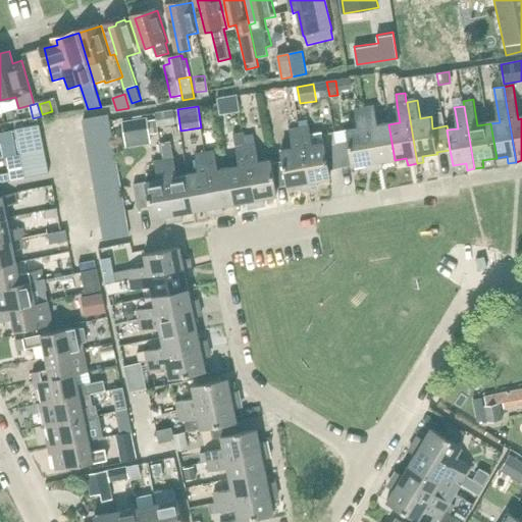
[(395,160),(388,124),(378,125),(375,107),(365,108),(376,170),(383,169),(382,162),(395,160)]
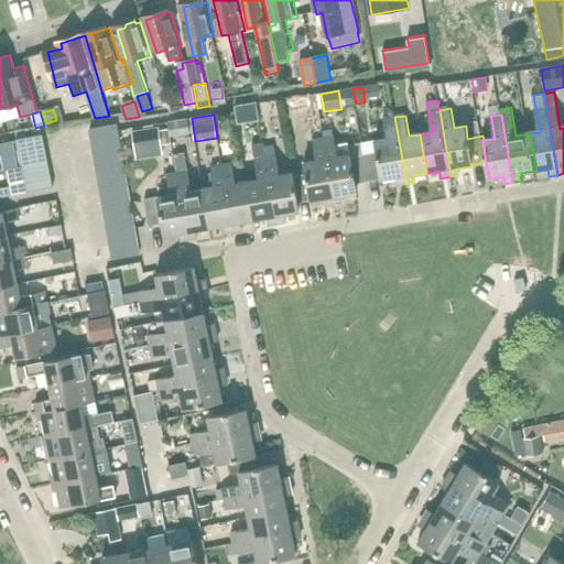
[(397,186),(407,184),(394,117),(384,119),(388,140),(376,141),(375,141),(361,143),(368,183),(396,179),(397,186)]
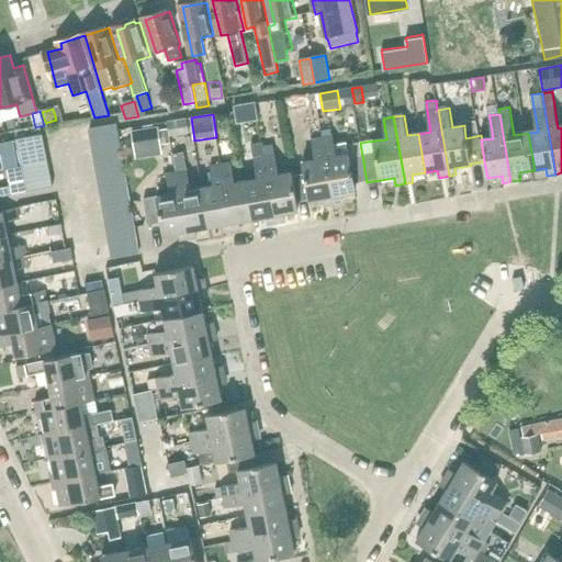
[(187,120),(169,123),(171,136),(189,133),(187,120)]
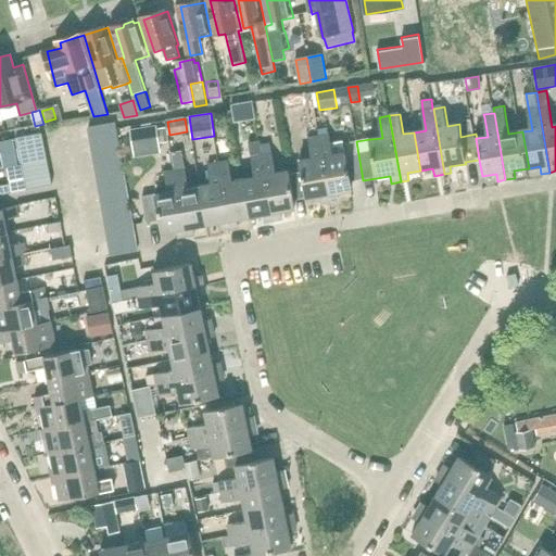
[(138,253),(118,136),(116,124),(89,129),(112,257),(138,253)]
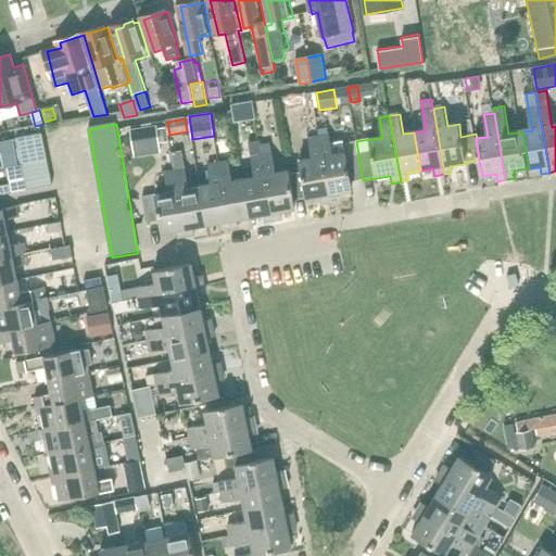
[(134,151),(161,147),(160,143),(158,129),(158,128),(156,125),(130,129),(134,151)]
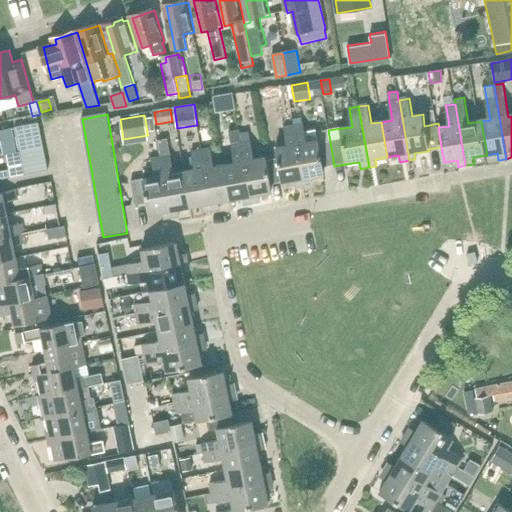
[(153,117),(145,118),(145,119),(147,132),(155,130),(153,117)]
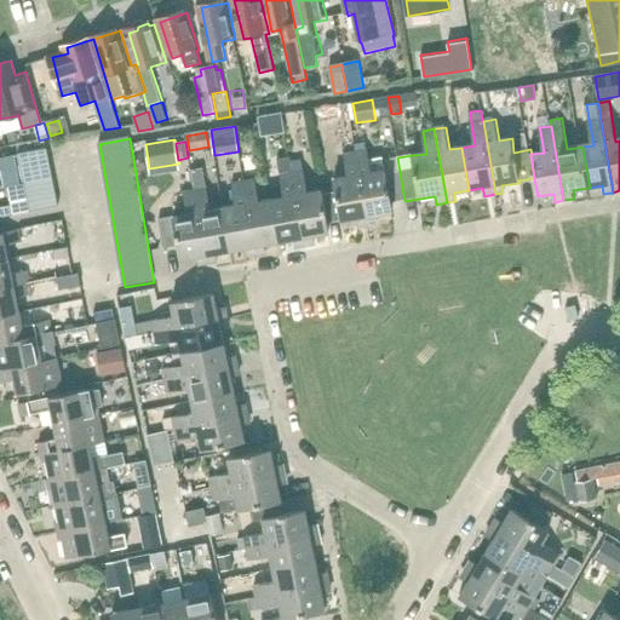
[(369,159),(368,150),(367,144),(356,147),(357,153),(369,225),(379,224),(378,216),(392,213),(391,204),(405,201),(397,158),(384,159),(383,156),(369,159)]
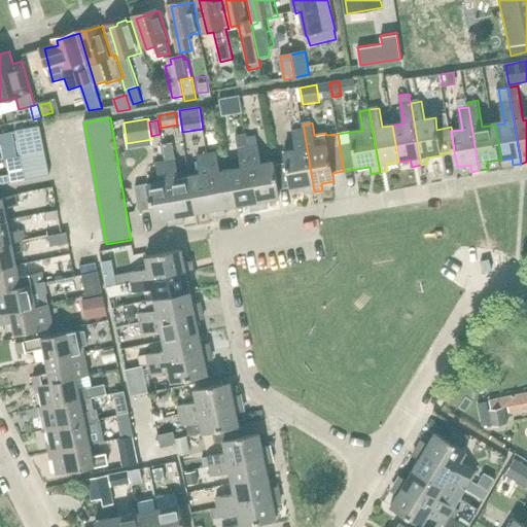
[(25,179),(49,174),(39,127),(14,131),(20,154),(25,179)]
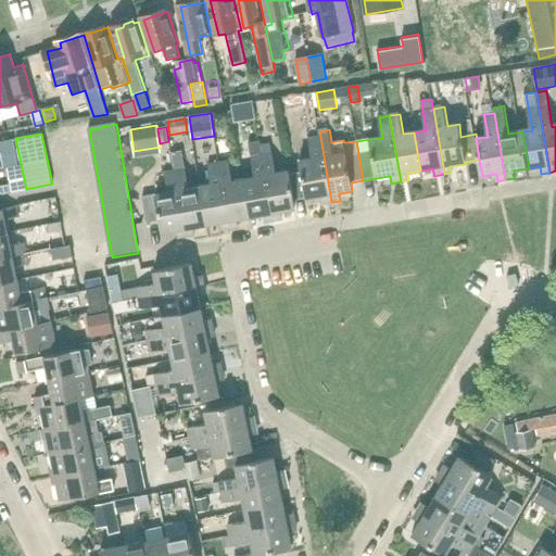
[(323,203),(331,202),(320,137),(310,138),(313,159),(300,161),(302,173),(289,175),(293,201),(320,197),(323,203)]
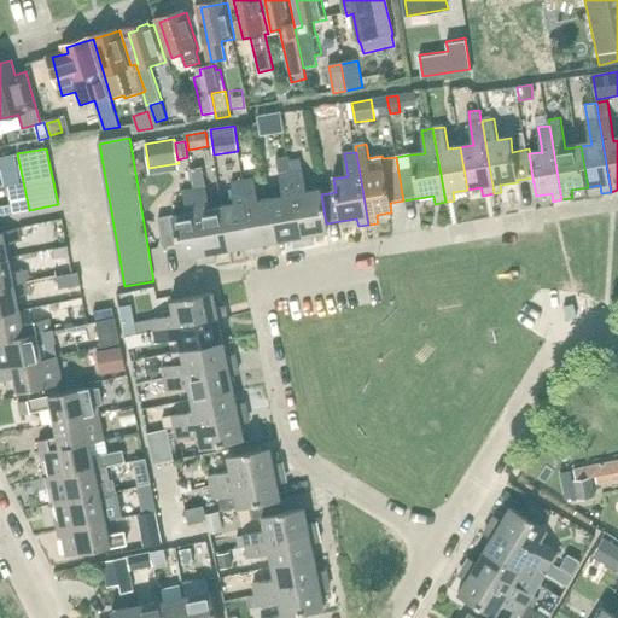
[(260,202),(256,180),(257,180),(254,153),(239,156),(243,182),(256,255),(267,252),(266,244),(279,242),(270,199),(260,202)]
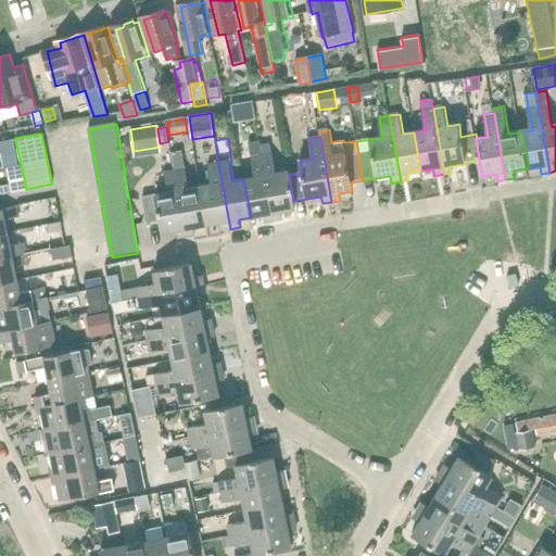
[(12,140),(0,141),(0,146),(1,154),(14,152),(12,140)]
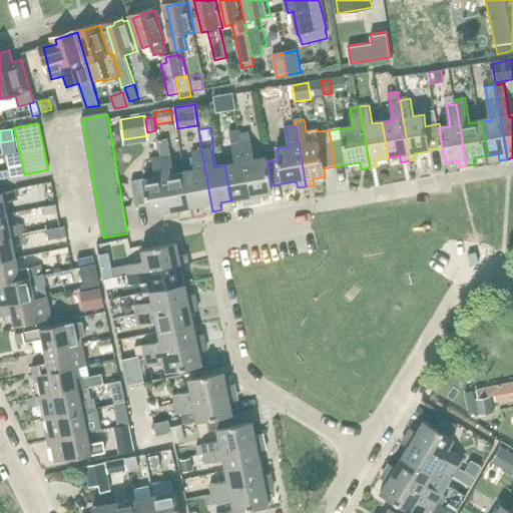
[(271,185),(267,161),(266,158),(254,160),(251,141),(241,143),(252,203),(262,202),(261,195),(272,193),(271,185)]
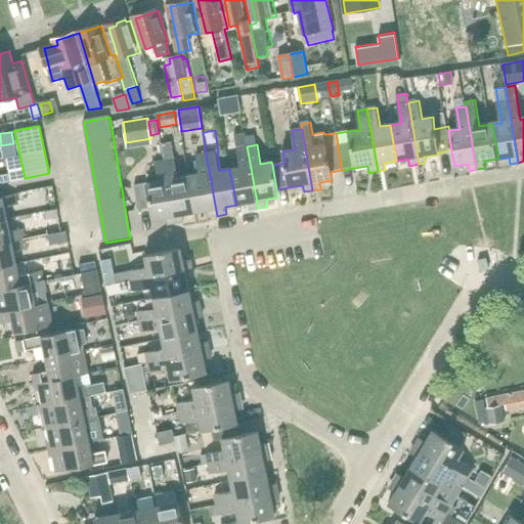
[(250,210),(258,208),(247,146),(237,148),(241,167),(229,169),(236,205),(249,203),(250,210)]
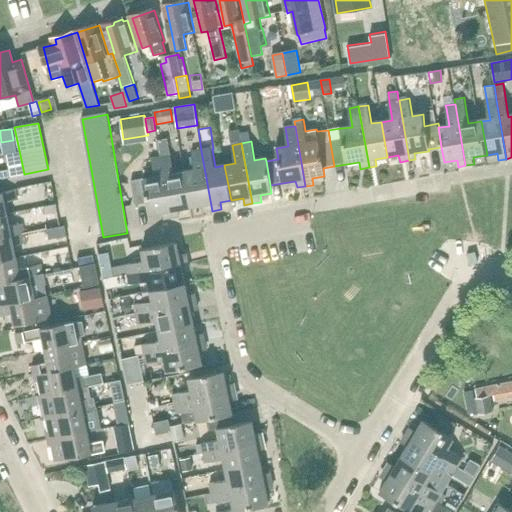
[(19,150),(6,153),(9,169),(10,177),(24,174),(19,150)]
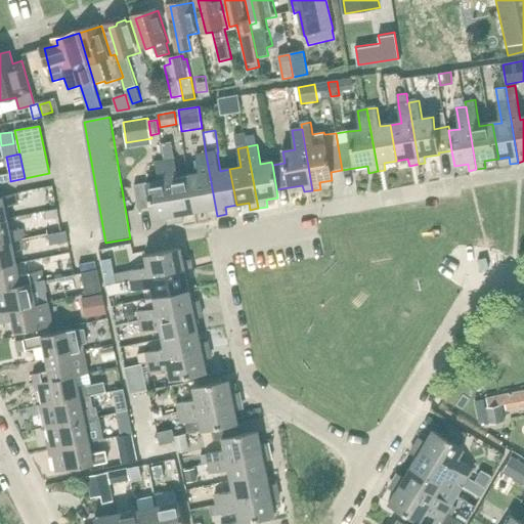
[(208,217),(217,216),(206,155),(197,156),(200,174),(188,176),(194,213),(207,211),(208,217)]
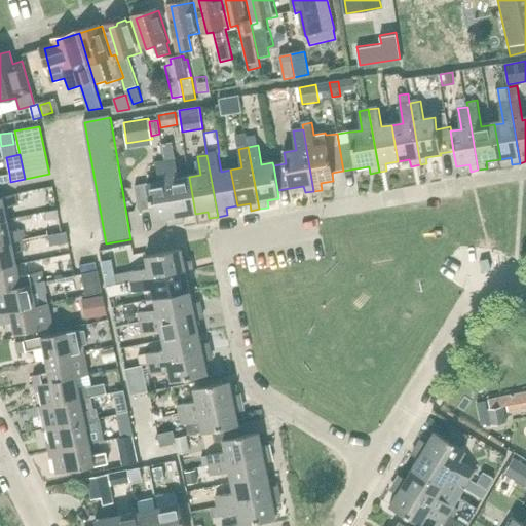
[(180,178),(177,160),(165,162),(176,223),(185,222),(184,216),(195,214),(189,177),(180,178)]
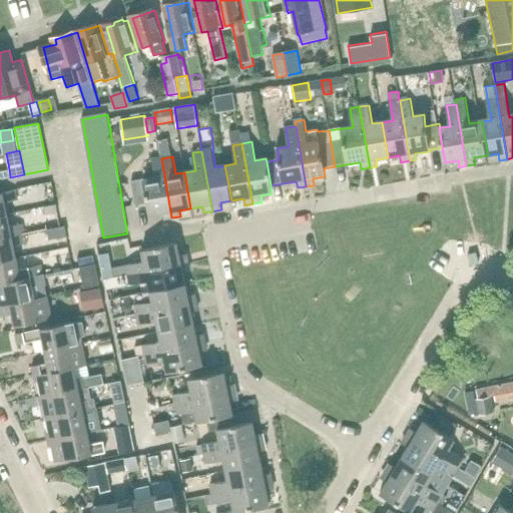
[(161,158),(152,159),(155,177),(132,181),(136,206),(148,204),(149,215),(162,212),(163,219),(171,217),(161,158)]
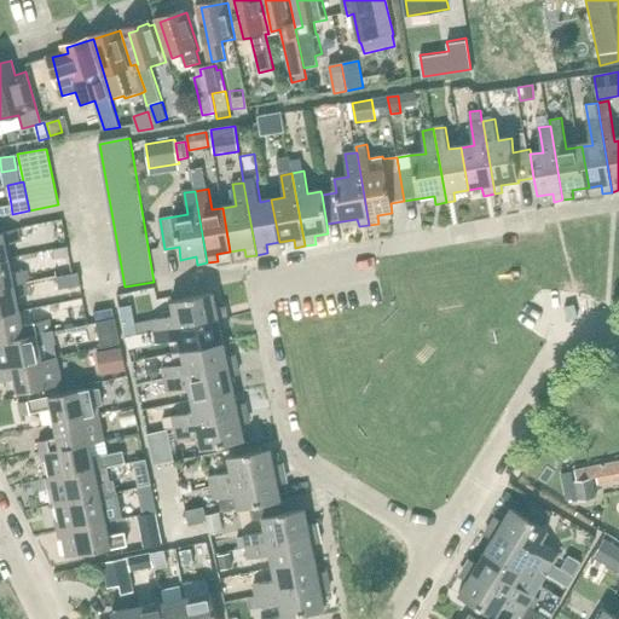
[(0,260),(9,259),(5,244),(21,241),(18,230),(0,233),(0,260)]
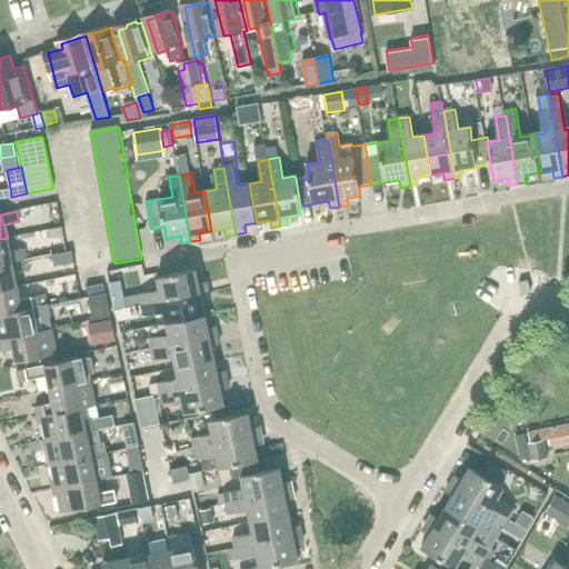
[(65,237),(62,227),(49,229),(51,239),(65,237)]
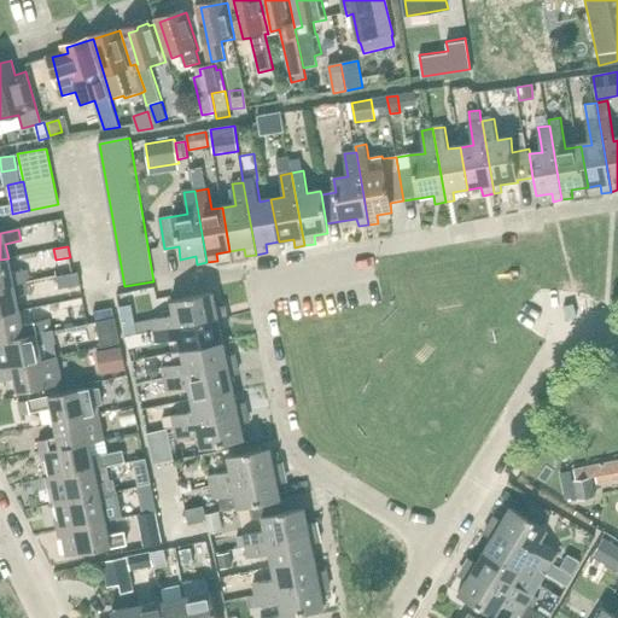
[(12,273),(9,260),(9,258),(0,260),(0,286),(29,281),(27,270),(12,273)]
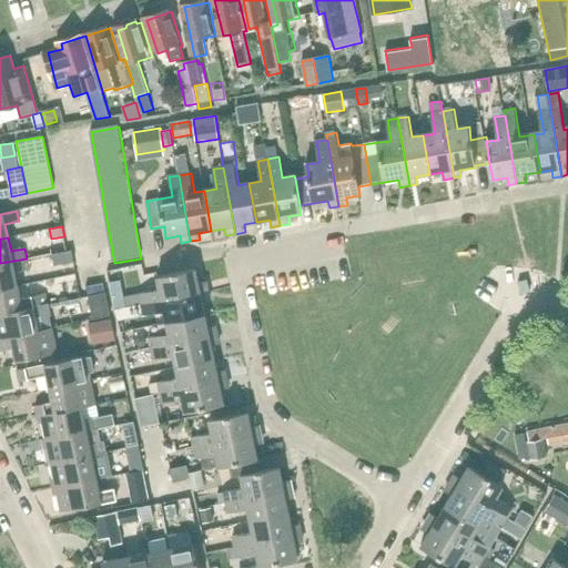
[(74,263),(72,251),(52,254),(54,266),(74,263)]
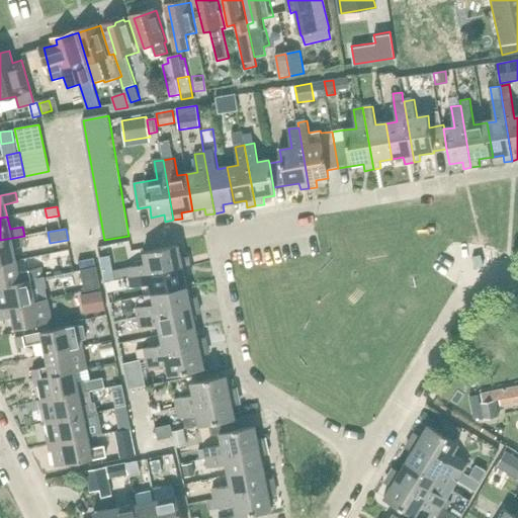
[(26,247),(24,237),(24,236),(0,240),(0,263),(16,260),(14,249),(26,247)]
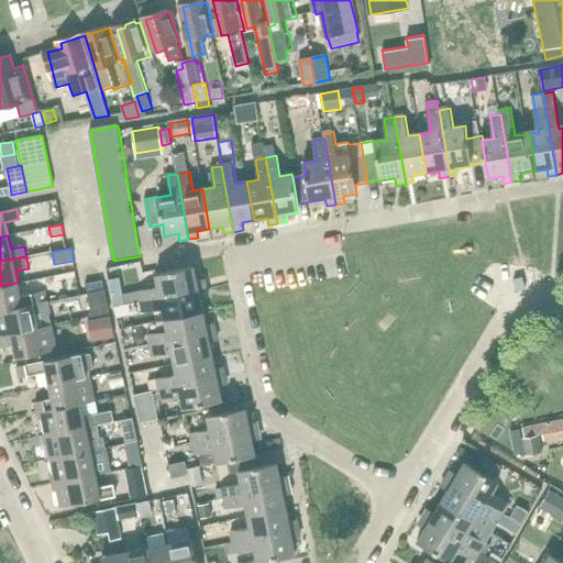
[(141,301),(207,288),(205,279),(198,280),(195,267),(156,274),(158,287),(123,294),(124,304),(141,301)]
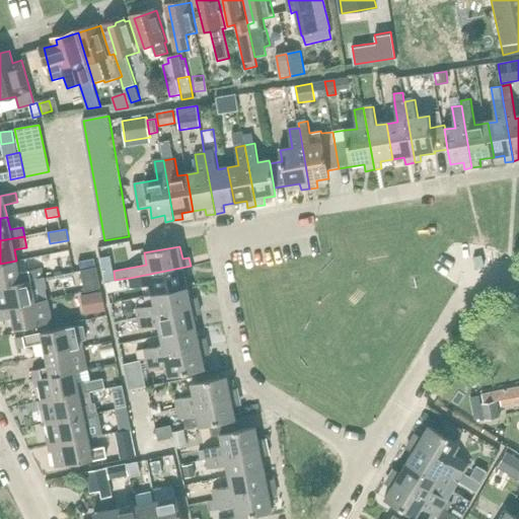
[(19,274),(16,263),(16,261),(0,264),(0,287),(44,278),(43,269),(19,274)]
